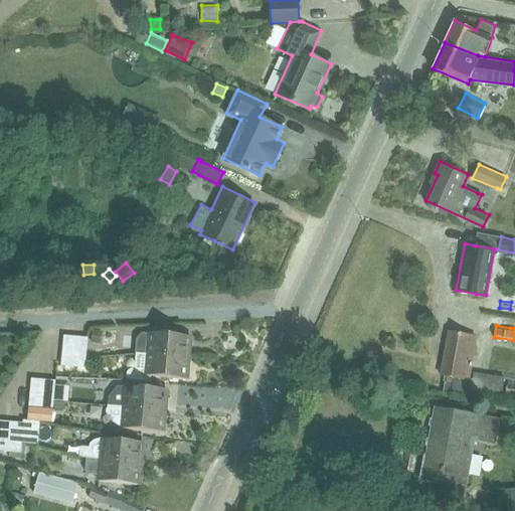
[(103,329),(93,328),(92,340),(102,341),(103,329)]
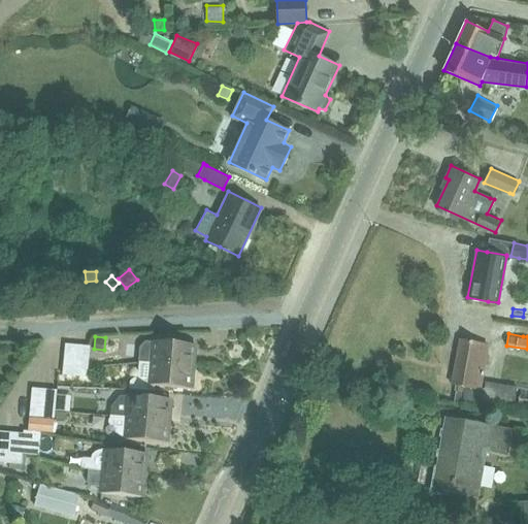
[(195,342),(154,339),(145,338),(139,346),(138,360),(190,364),(191,356),(194,356),(195,342)]
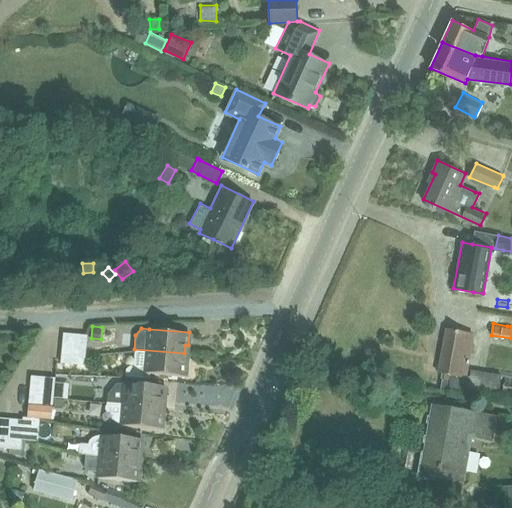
[(443,371),(442,376),(440,388),(468,393),(468,389),(497,394),(500,373),(471,368),(470,376),(465,376),(473,333),(446,328),(438,371),(443,371)]
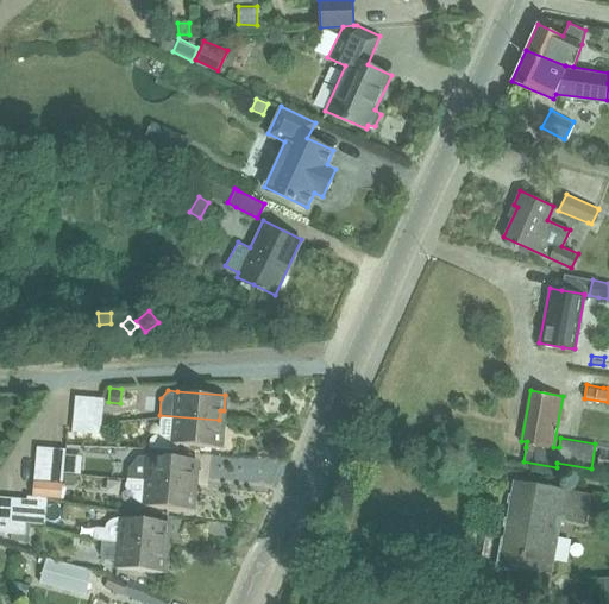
[(86,431),(89,396),(75,394),(73,429),(86,431)]
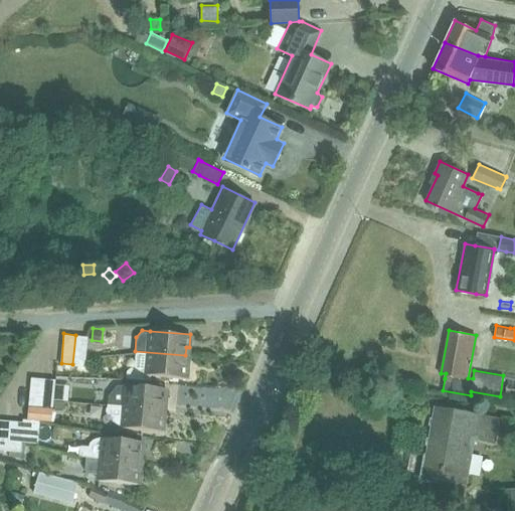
[(75,335),(72,364),(84,365),(88,336),(75,335)]
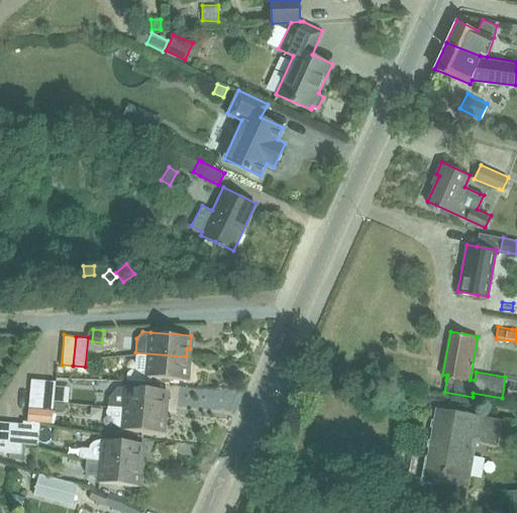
[(185,365),(186,356),(135,352),(134,368),(130,368),(127,372),(126,379),(146,381),(146,375),(187,379),(189,365),(185,365)]
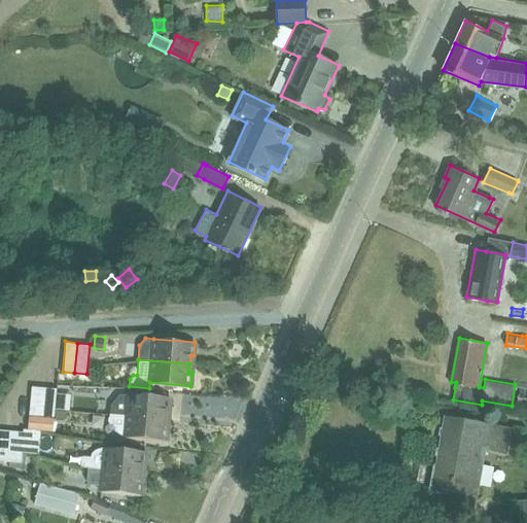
[(42,416),(44,386),(32,385),(30,416),(42,416)]
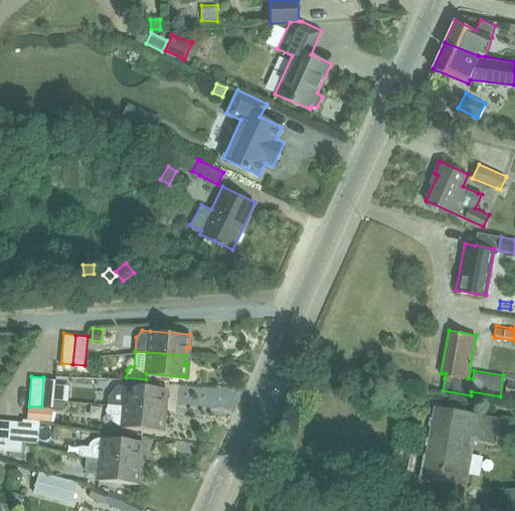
[(53,408),(53,399),(55,378),(43,377),(41,406),(53,408)]
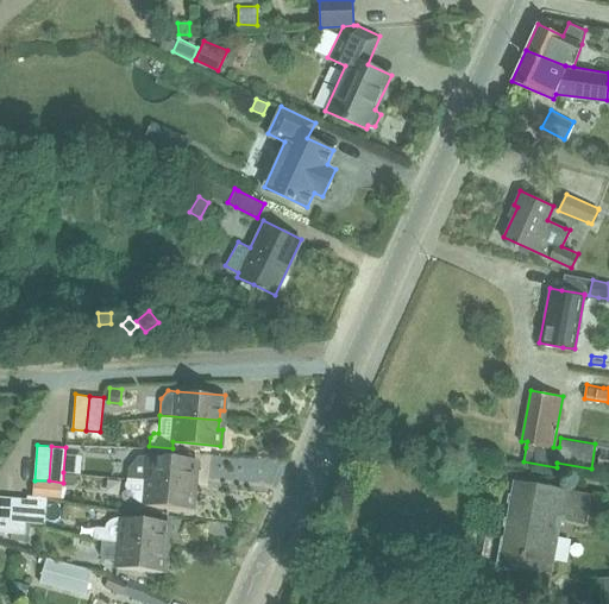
[(127,466),(126,477),(192,483),(192,473),(196,473),(198,458),(138,452),(127,466)]
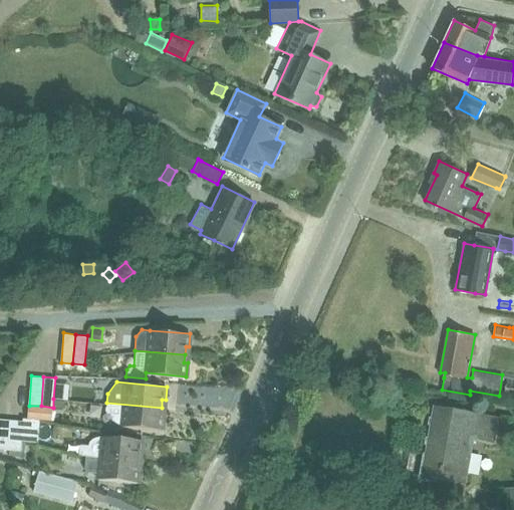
[(90,384),(77,383),(76,396),(89,397),(90,384)]
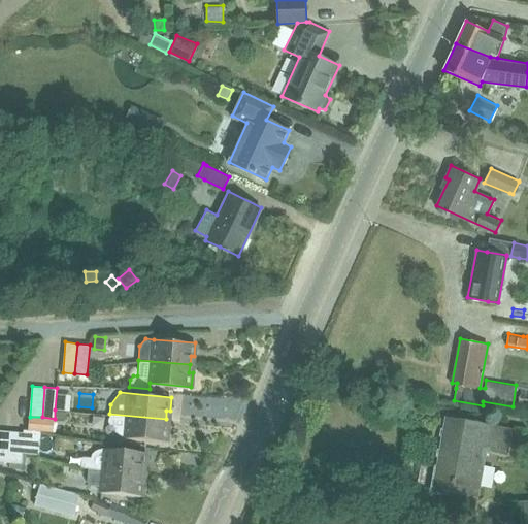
[(527,395),(520,394),(519,404),(527,404),(527,395)]
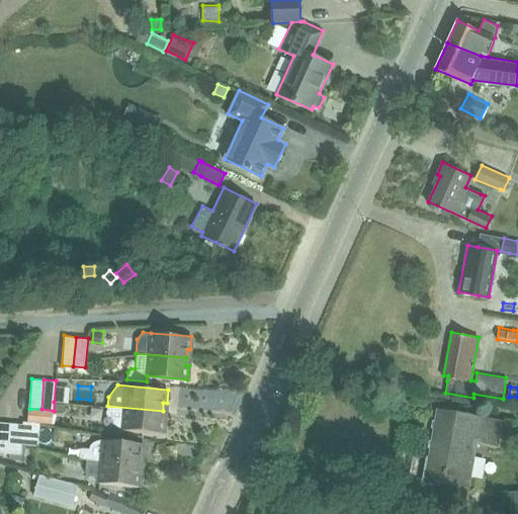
[(64,403),(54,402),(54,411),(63,411),(64,403)]
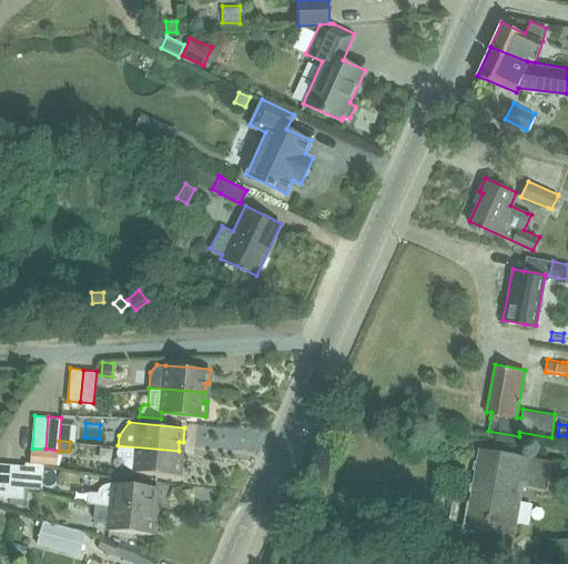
[(179,451),(118,445),(117,453),(125,465),(134,471),(180,474),(181,460),(178,460),(179,451)]
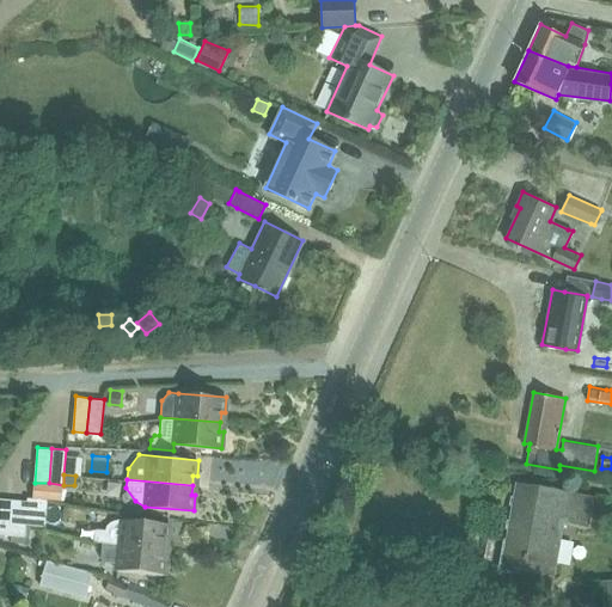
[(593,495),(516,480),(502,565),(552,575),(562,521),(587,525),(593,495)]
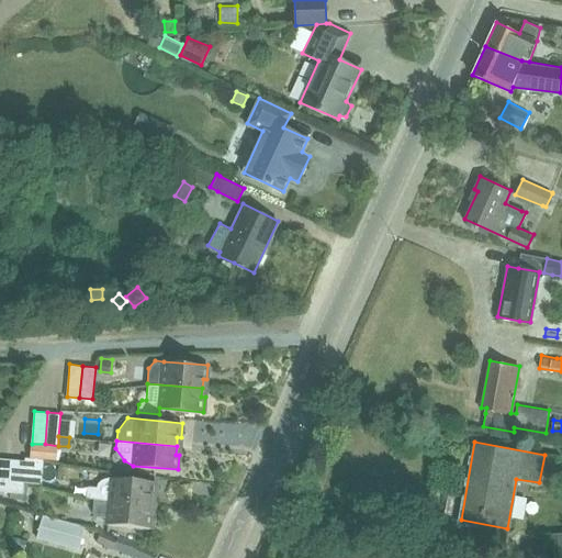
[(0,490),(10,491),(12,457),(0,456),(0,490)]
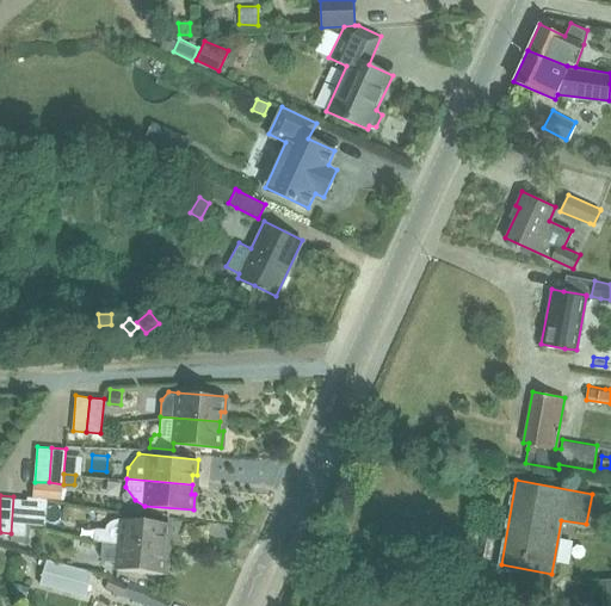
[(13,496),(11,533),(25,535),(26,523),(26,509),(28,498),(13,496)]
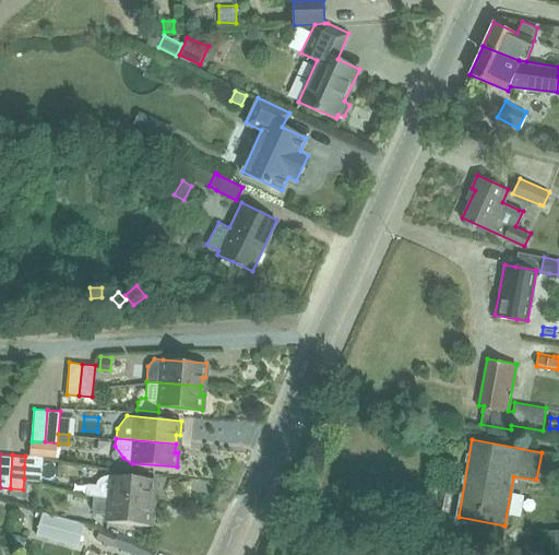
[(155,479),(110,474),(105,474),(100,475),(98,477),(96,482),(87,482),(86,493),(94,493),(93,496),(150,500),(151,492),(154,493),(155,479)]
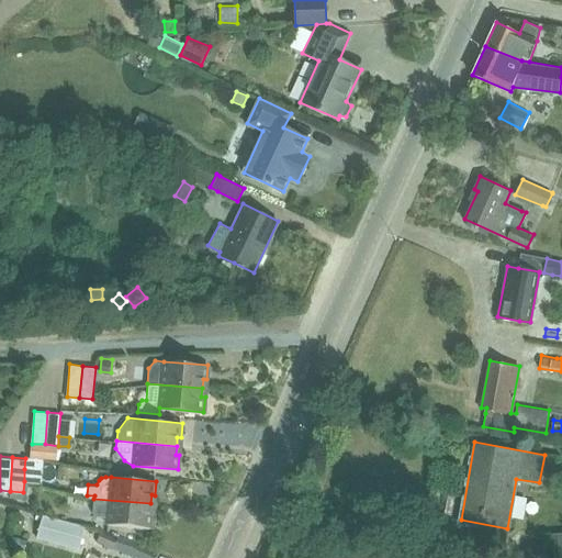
[(149,512),(150,503),(93,499),(93,511),(97,515),(108,515),(108,523),(152,527),(153,513),(149,512)]
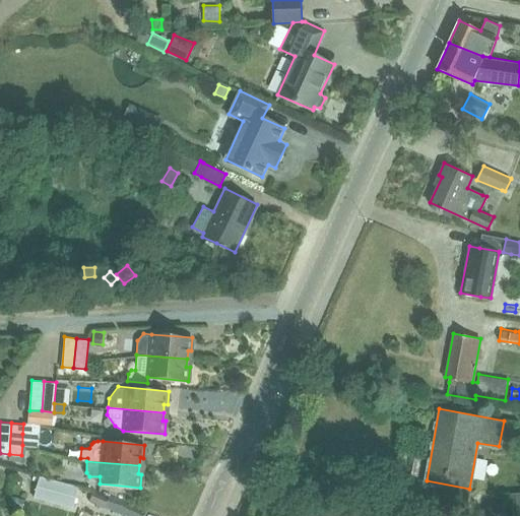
[(40,475),(34,496),(73,506),(78,487),(40,475)]
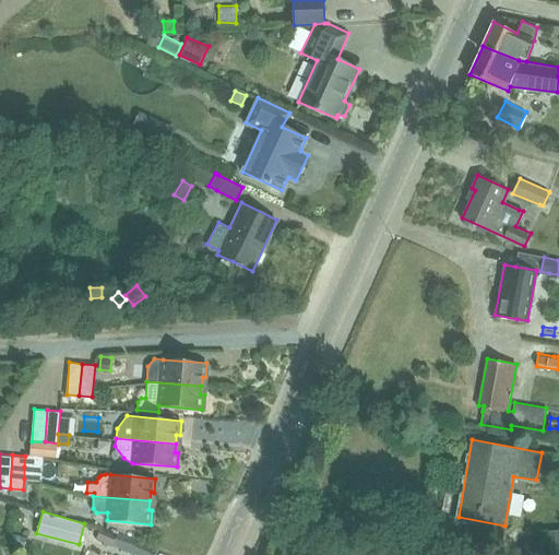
[(113,543),(139,554),(154,554),(158,547),(138,539),(118,530),(117,533),(100,526),(96,536),(113,544),(113,543)]
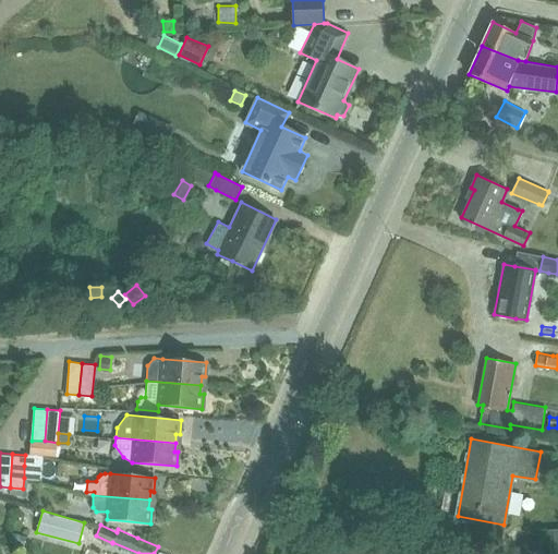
[(557,553),(557,528),(548,529),(549,553),(557,553)]
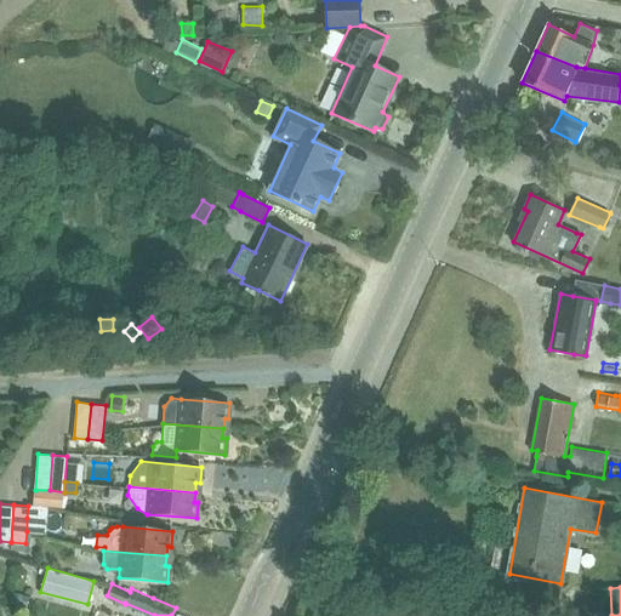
[(30,594),(12,588),(10,599),(27,604),(30,594)]
